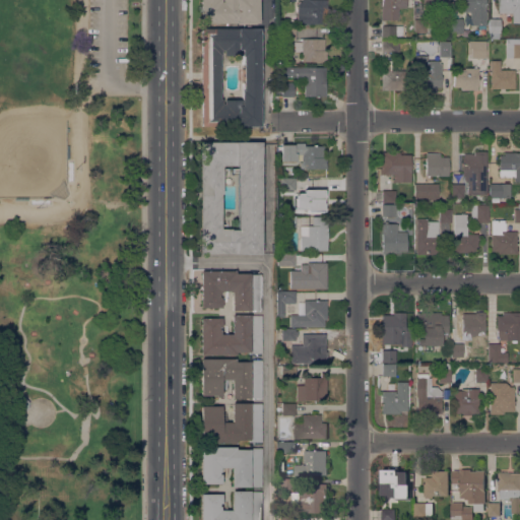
[(201,22),(200,0),(259,0),(259,22),(201,22)]
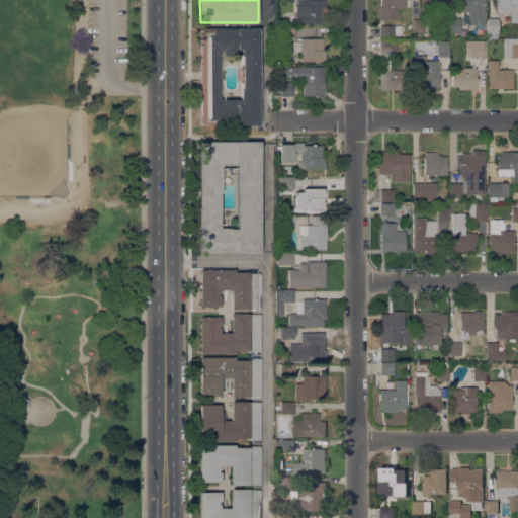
[(326,0),(326,14),(324,14),(324,24),(295,24),(295,5),(297,0),(326,0)]
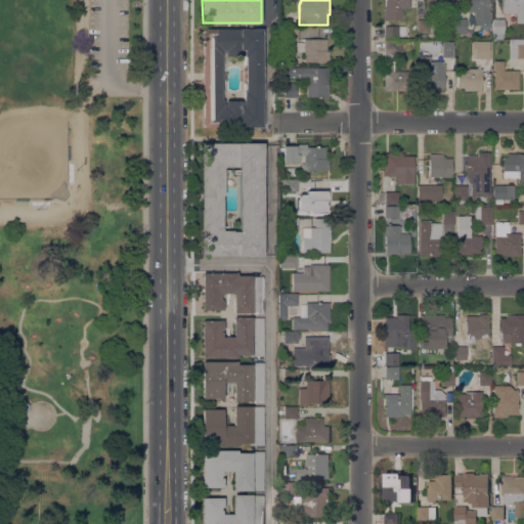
[(408,0),(408,7),(401,7),(401,19),(384,19),(384,0),(408,0)]
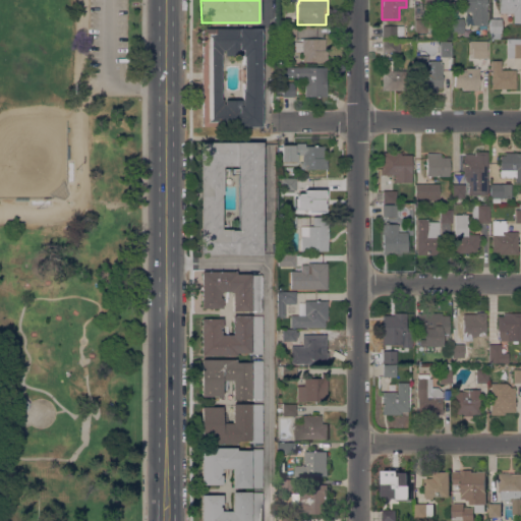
[(449,0),(449,18),(438,18),(438,11),(423,11),(423,0),(449,0)]
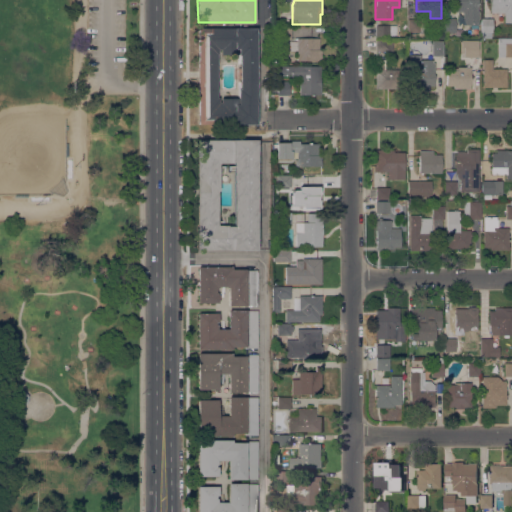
[(477,0),(477,10),(478,10),(478,25),(463,25),(463,11),(455,11),(455,0),(477,0)]
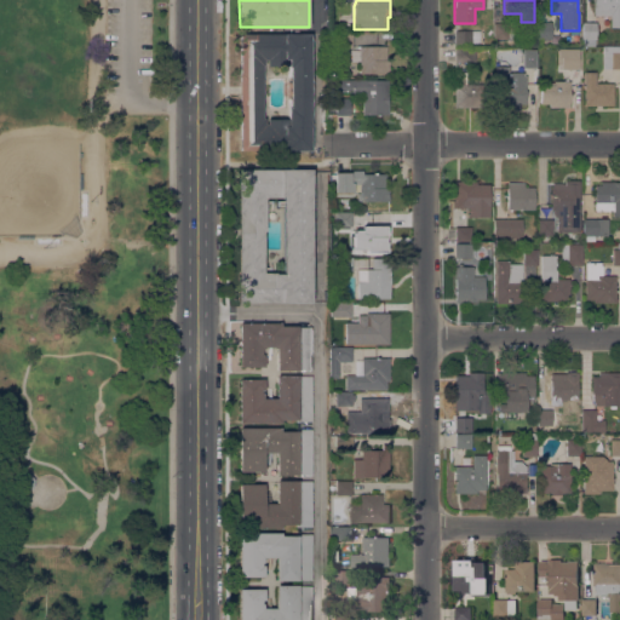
[(619,0),(619,27),(610,27),(610,15),(593,15),(593,0),(619,0)]
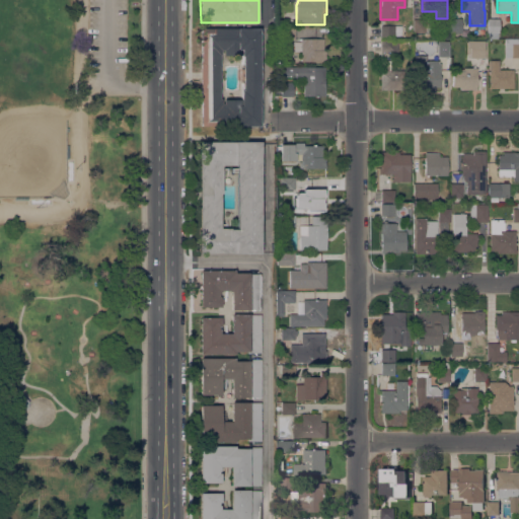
[(461,18),(461,32),(450,32),(450,18),(461,18)]
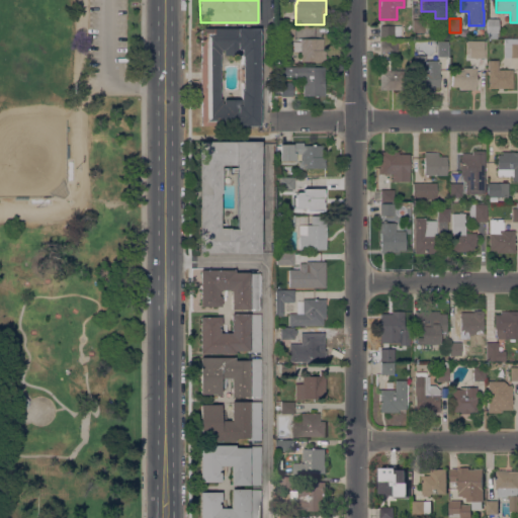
[(498,18),(498,32),(497,32),(497,37),(486,37),(487,18),(498,18)]
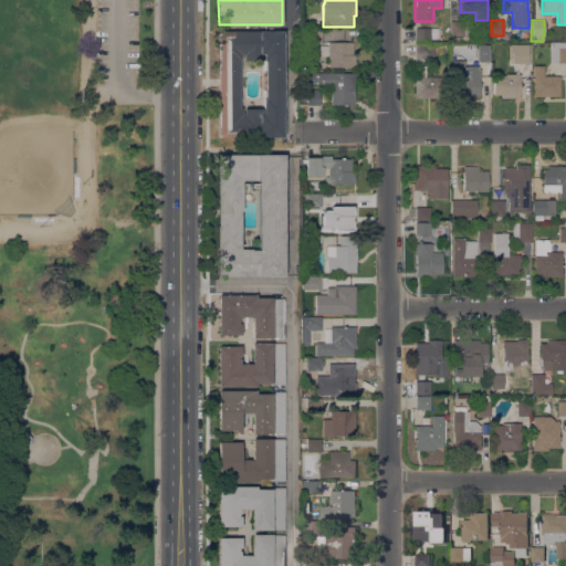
[(461,21),(461,24),(470,24),(470,37),(462,37),(462,35),(450,35),(450,21),(461,21)]
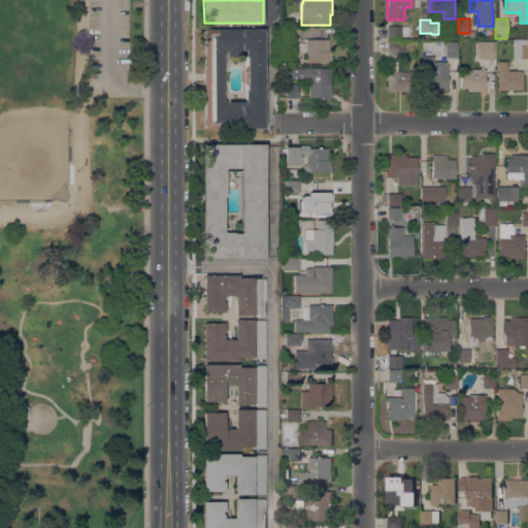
[(408,26),(408,35),(401,35),(401,38),(388,38),(388,26),(408,26)]
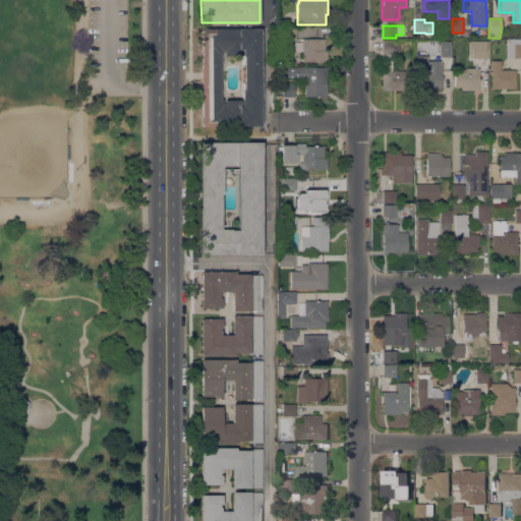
[(246,126),(238,126),(238,121),(221,121),(221,126),(201,126),(201,29),(259,27),(261,126),(253,126),(253,128),(246,128),(246,126)]
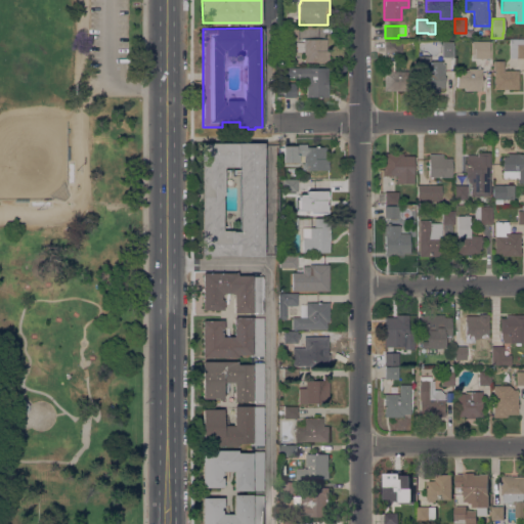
[(282,39),(282,28),(298,28),(297,39),(282,39)]
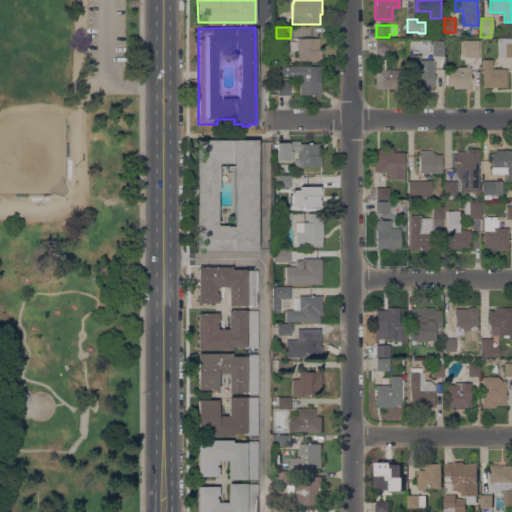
[(319,49),(321,49),(321,60),(297,60),(297,50),(289,50),(289,41),(297,41),(297,38),(319,38),(319,49)]
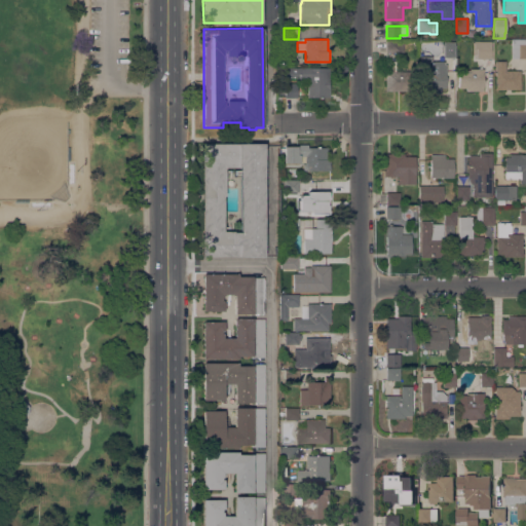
[(525,39),(525,58),(512,58),(512,39),(525,39)]
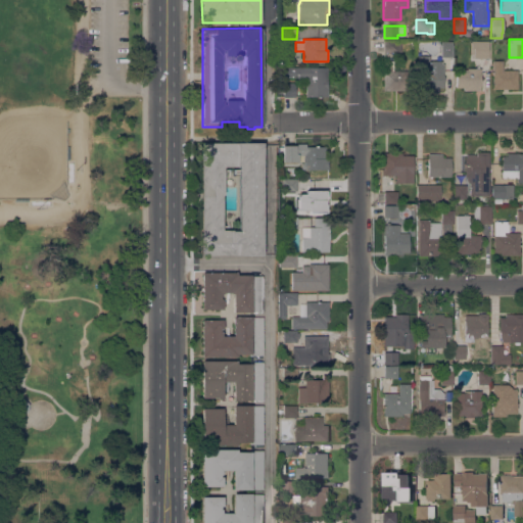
[(401,40),(401,51),(383,51),(383,40),(401,40)]
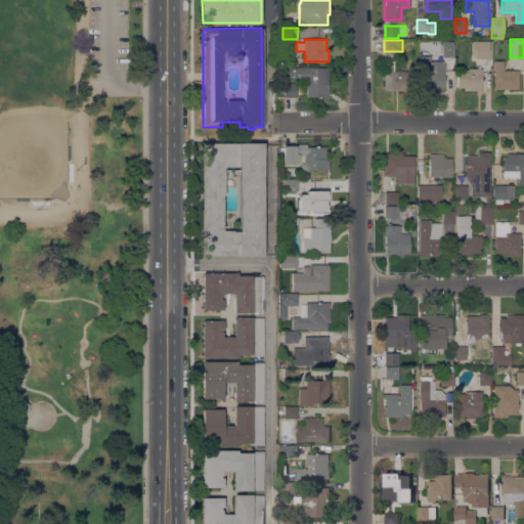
[(490,58),(480,58),(480,57),(470,57),(471,40),(490,41),(490,44),(490,58)]
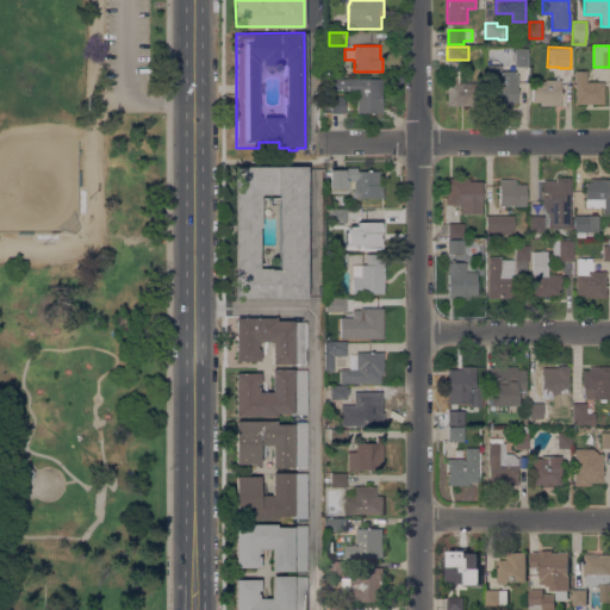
[(526,49),(526,51),(528,51),(528,64),(526,64),(526,66),(514,66),(514,49),(526,49)]
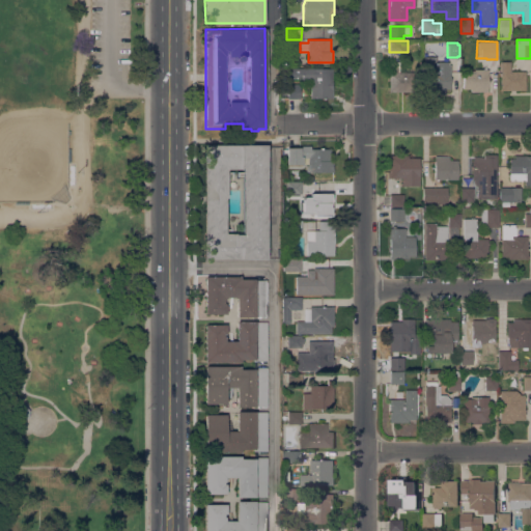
[(436,56),(436,61),(448,61),(448,65),(450,65),(450,88),(445,88),(445,91),(425,91),(424,56),(436,56)]
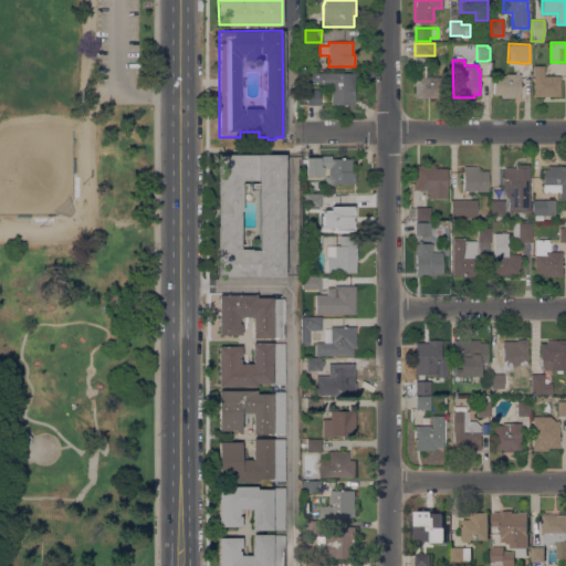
[(413,63),(426,63),(426,76),(443,76),(443,97),(415,97),(413,63)]
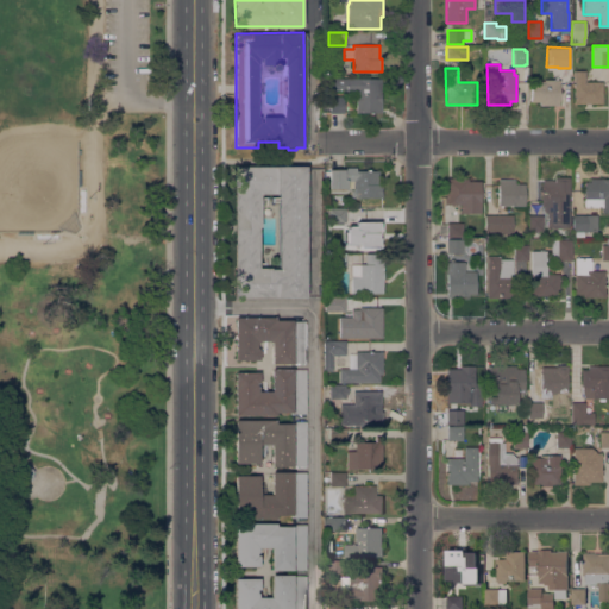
[(585,70),(585,81),(603,81),(603,102),(573,102),(575,70),(585,70)]
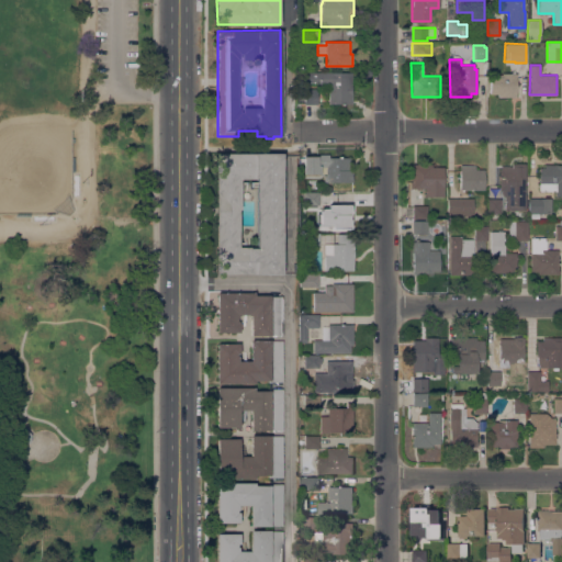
[(512,72),(512,70),(515,70),(515,72),(516,72),(517,97),(497,97),(497,93),(490,93),(490,75),(502,75),(502,72),(512,72)]
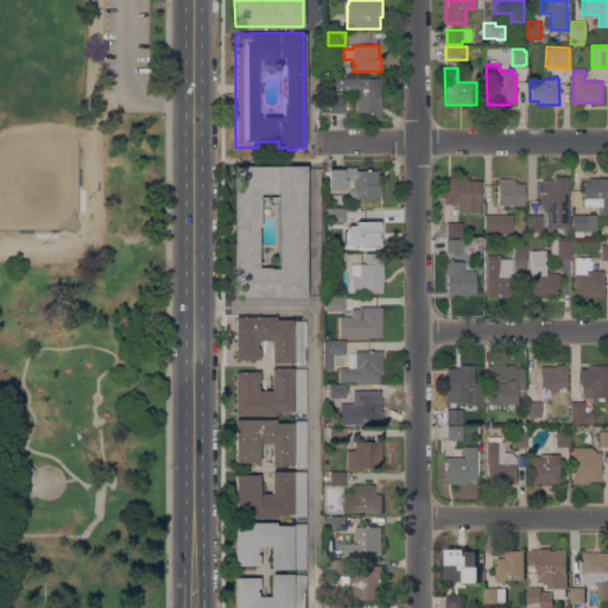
[(381,78),(381,112),(355,112),(355,97),(358,97),(358,90),(344,90),(344,89),(329,89),(330,78),(381,78)]
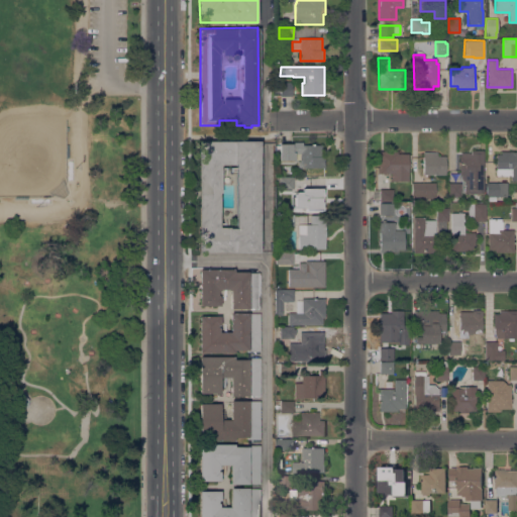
[(280,96),(280,82),(291,82),(292,95),(280,96)]
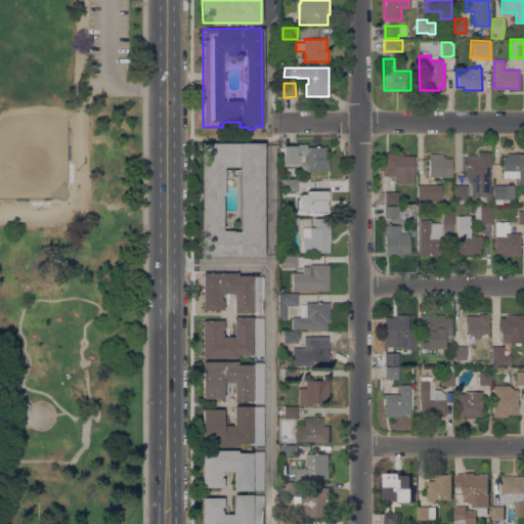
[(202,256),(202,143),(263,143),(263,256),(202,256)]
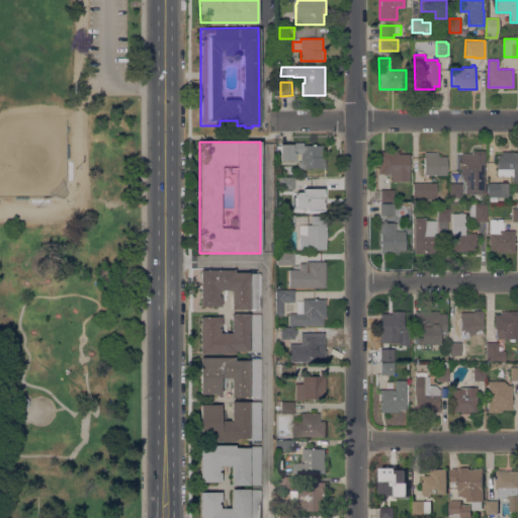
[(292,145),(292,156),(280,157),(280,145),(292,145)]
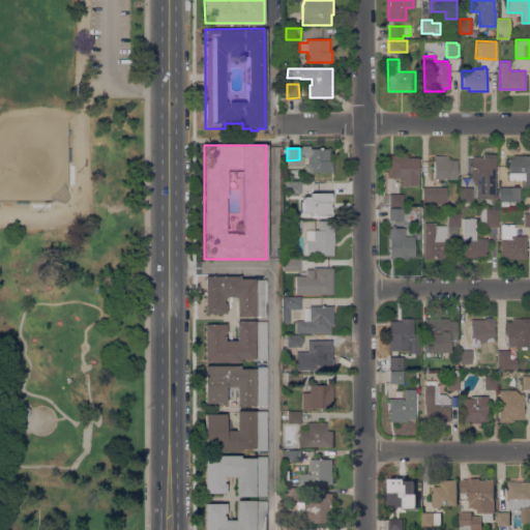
[(330,148),(330,159),(333,159),(333,172),(307,172),(307,148),(330,148)]
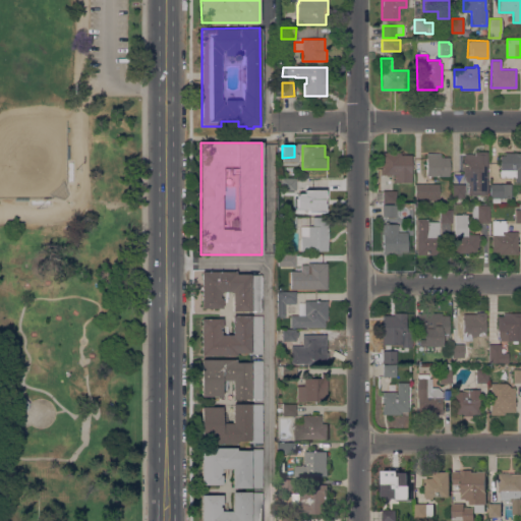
[(411,182),(393,182),(393,179),(394,179),(394,174),(382,174),(382,152),(401,153),(401,155),(411,155),(411,182)]
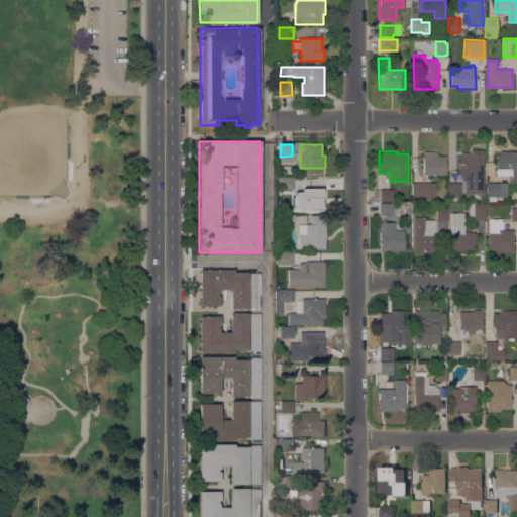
[(461,178),(461,175),(459,175),(459,157),(460,157),(460,152),(471,152),(471,150),(484,150),(484,193),(464,193),(464,181),(461,178)]
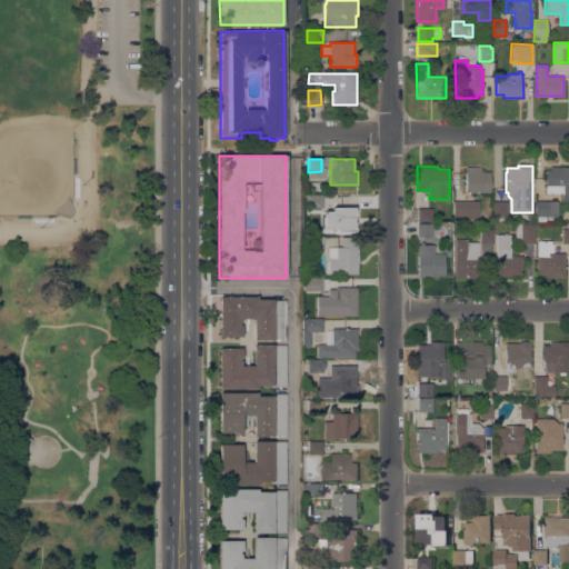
[(470,192),(470,193),(468,193),(468,192),(466,192),(466,167),(480,167),(480,171),(490,171),(490,192),(470,192)]
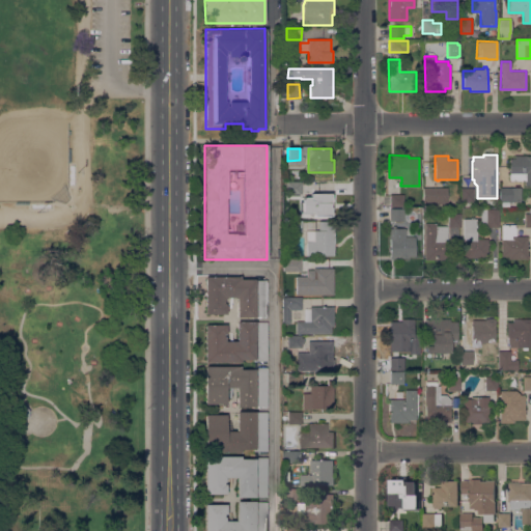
[(530,156),(530,185),(524,185),(524,179),(509,179),(509,158),(514,158),(514,156),(530,156)]
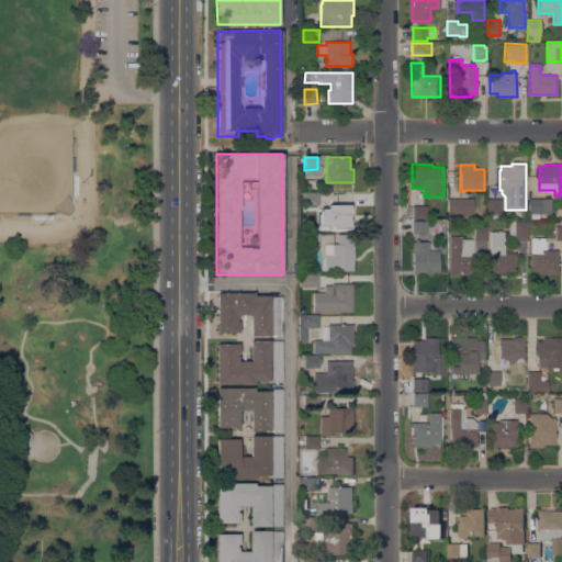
[(318,205),(304,204),(304,201),(300,201),(300,193),(304,193),(304,192),(318,192),(318,205)]
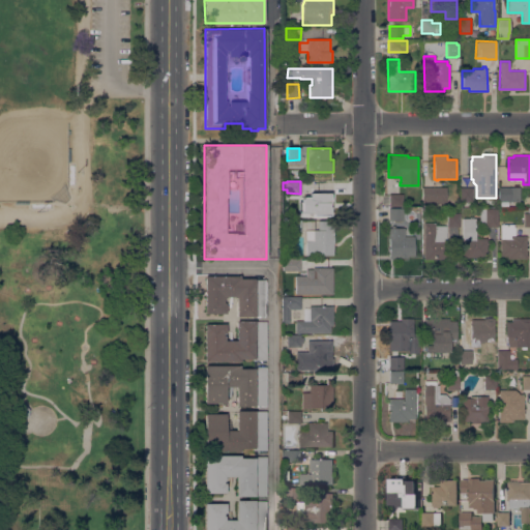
[(434,186),(434,189),(442,189),(442,199),(434,199),(434,201),(430,201),(430,204),(422,204),(422,186),(434,186)]
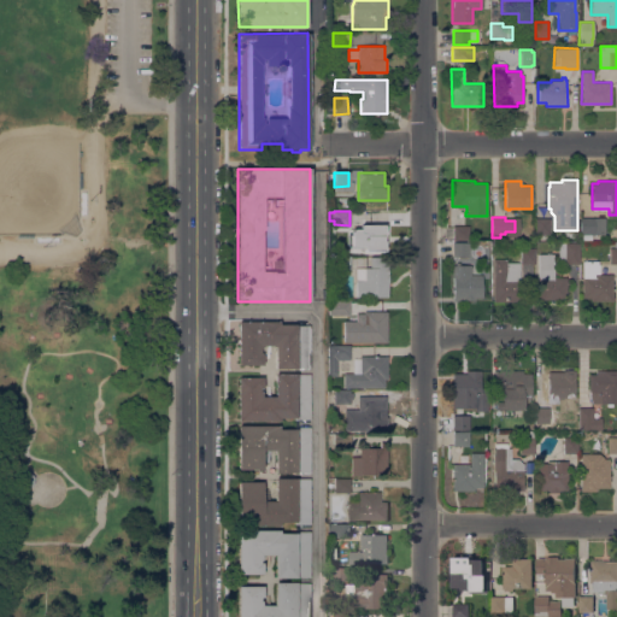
[(550,217),(550,234),(536,234),(535,218),(550,217)]
